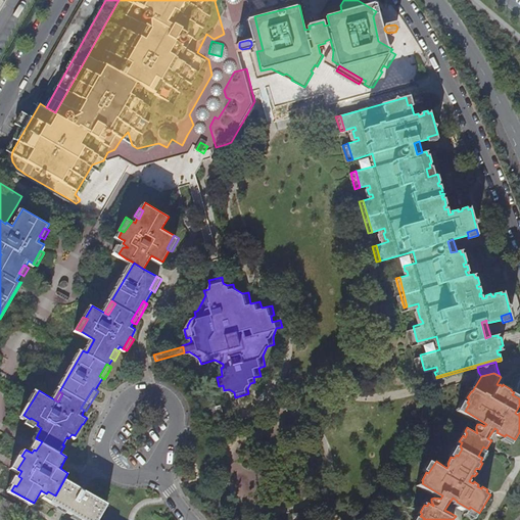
[(460,408),(465,411),(469,404),(467,403),(464,400),(460,408)]
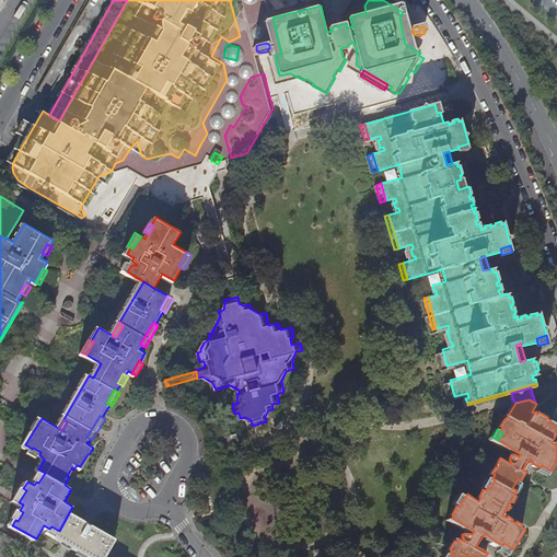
[(242,442),(240,431),(230,434),(232,444),(242,442)]
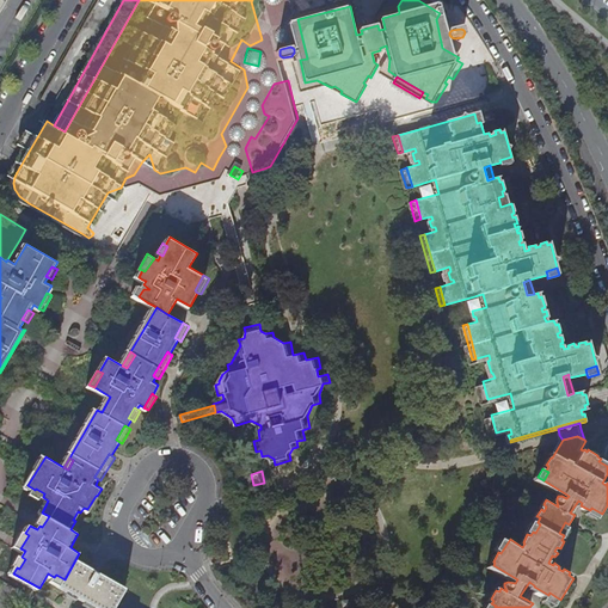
[(36,489),(35,490),(32,495),(41,499),(43,497),(44,493),(36,489)]
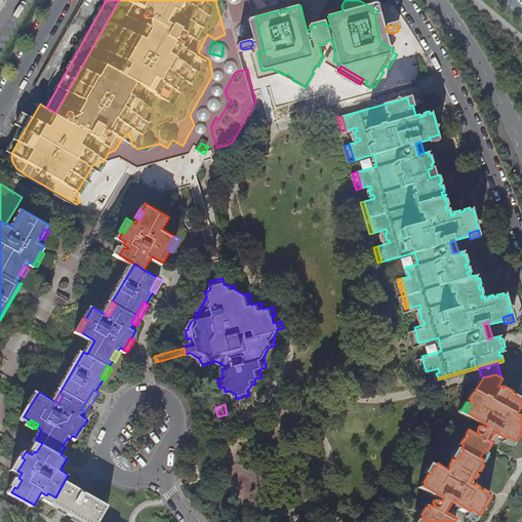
[(75,437),(78,439),(84,427),(83,426),(82,426),(75,437)]
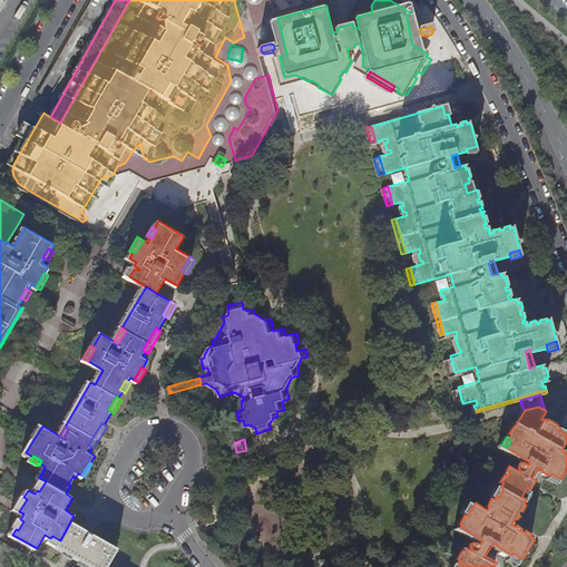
[(539,467),(531,478),(536,480),(541,471),(543,469),(539,467)]
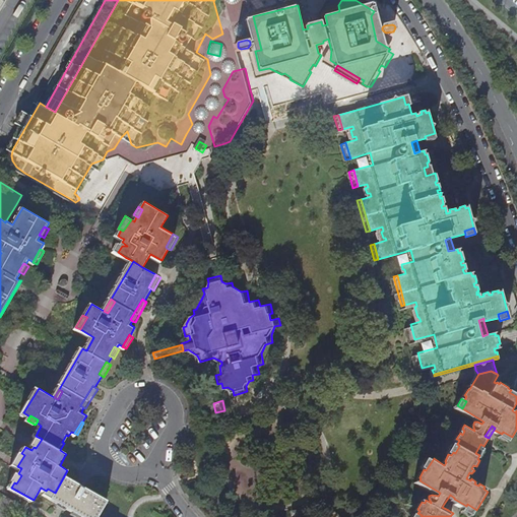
[(510,441),(512,437),(503,432),(502,434),(501,435),(510,441)]
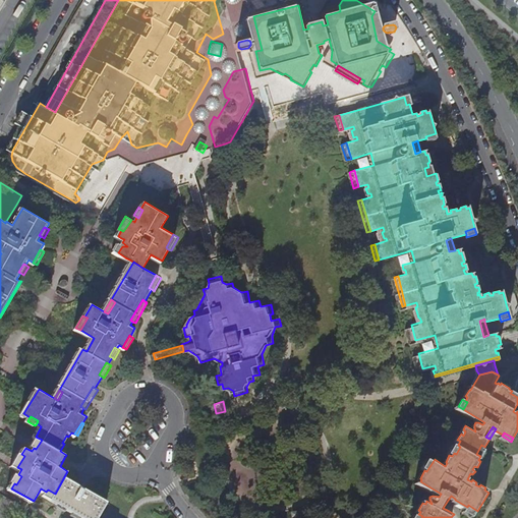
[(36,449),(42,440),(38,438),(35,442),(33,447),(34,448),(36,449)]
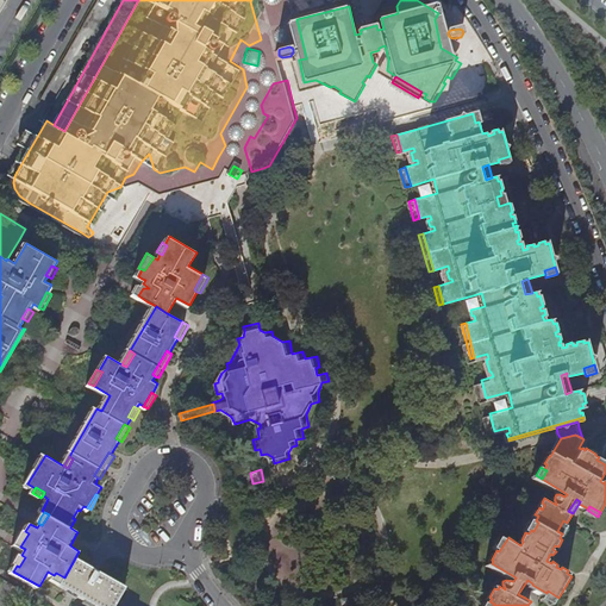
[(538,523),(536,520),(532,519),(528,528),(531,530),(533,531),(538,523)]
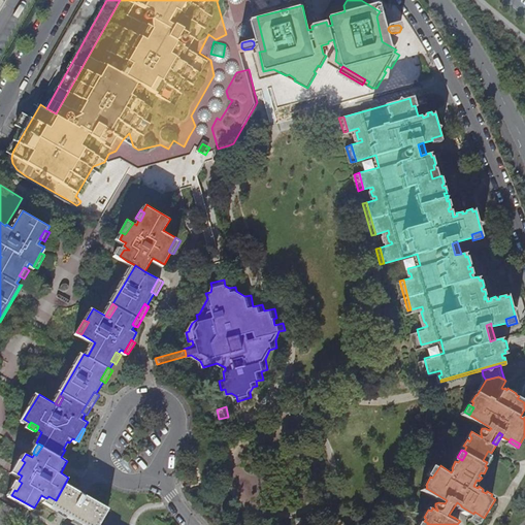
[(494,455),(491,453),(488,451),(483,460),(487,462),(489,463),(494,455)]
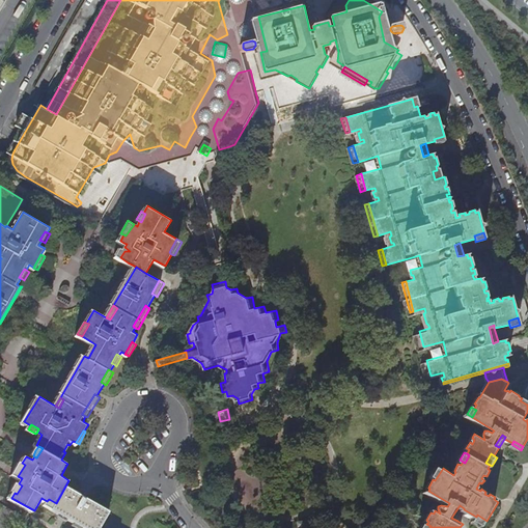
[(25,465),(22,463),(20,462),(12,473),(18,476),(25,465)]
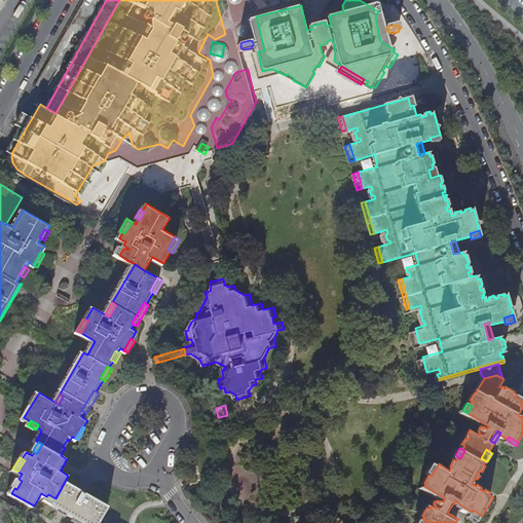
[(433,473),(439,463),(435,461),(428,471),(433,473)]
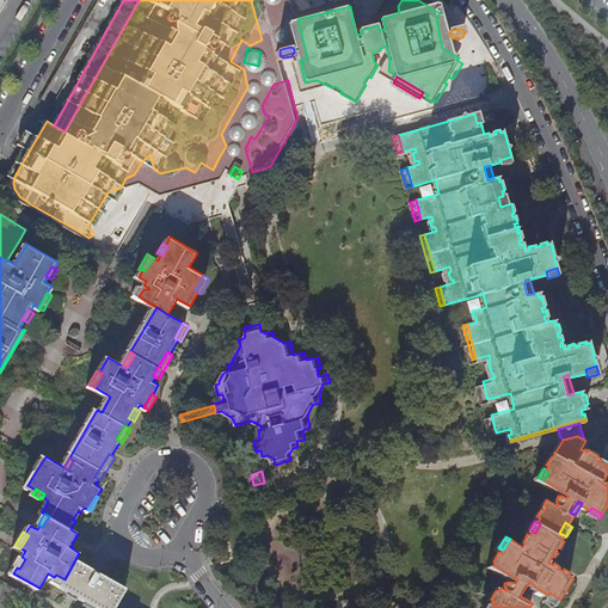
[(116,607),(129,588),(79,558),(81,554),(79,553),(65,579),(61,585),(97,606),(100,607),(116,607)]
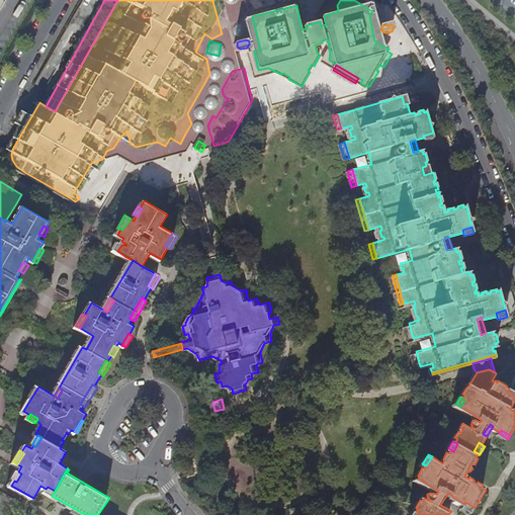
[(21,474),(18,471),(16,470),(12,479),(14,481),(16,482),(21,474)]
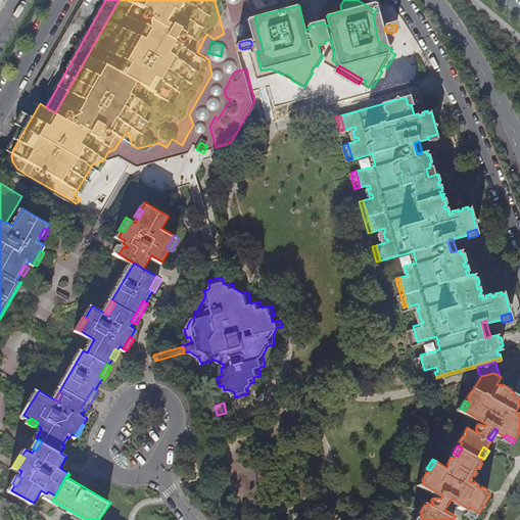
[(45,495),(52,501),(55,495),(48,491),(46,493),(45,495)]
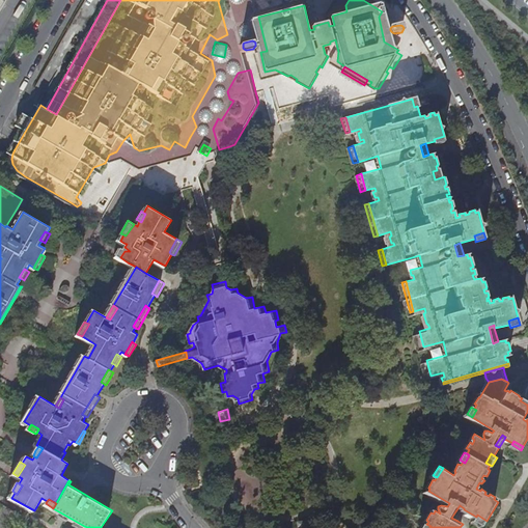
[(460,505),(451,518),(457,521),(459,519),(462,512),(464,509),(464,508),(460,505)]
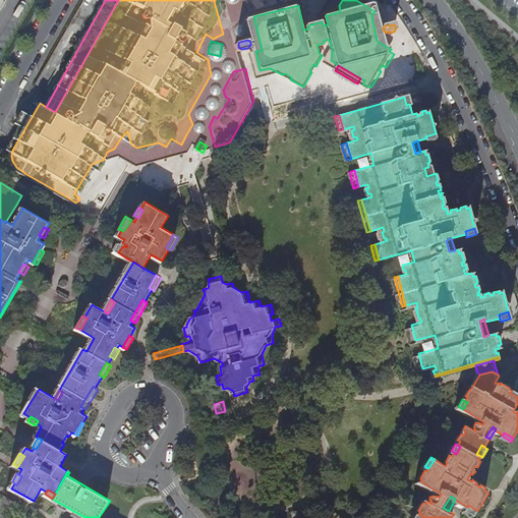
[(475,515),(477,511),(468,505),(467,507),(465,510),(475,515)]
